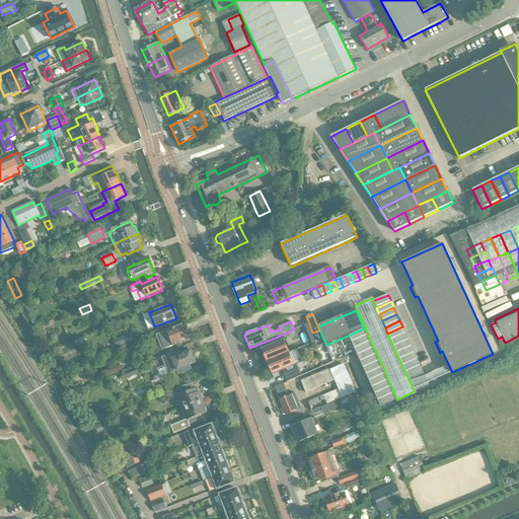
[(190,332),(188,332),(184,323),(156,335),(162,350),(191,339),(190,337),(191,336),(190,332)]
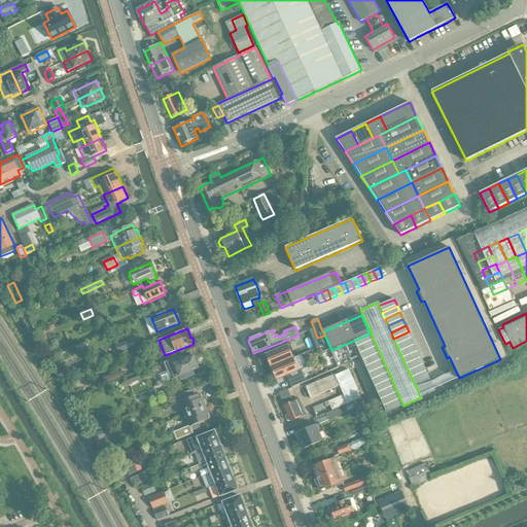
[(409,331),(393,339),(396,345),(412,339),(409,331)]
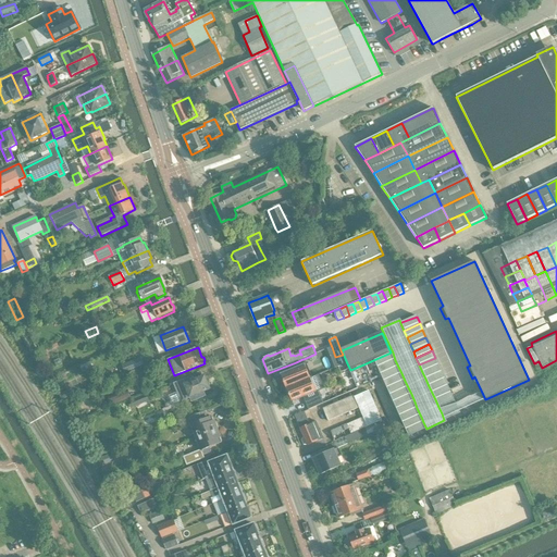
[(391,354),(374,361),(378,368),(395,360),(393,353),(391,354)]
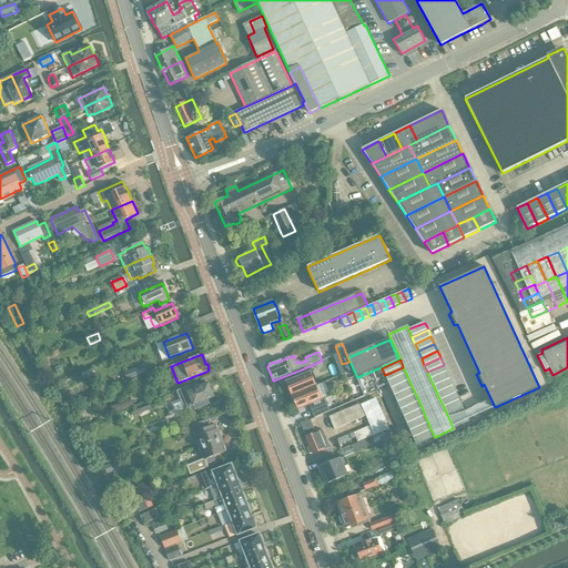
[(342,364),(340,365),(344,375),(353,371),(350,362),(342,364)]
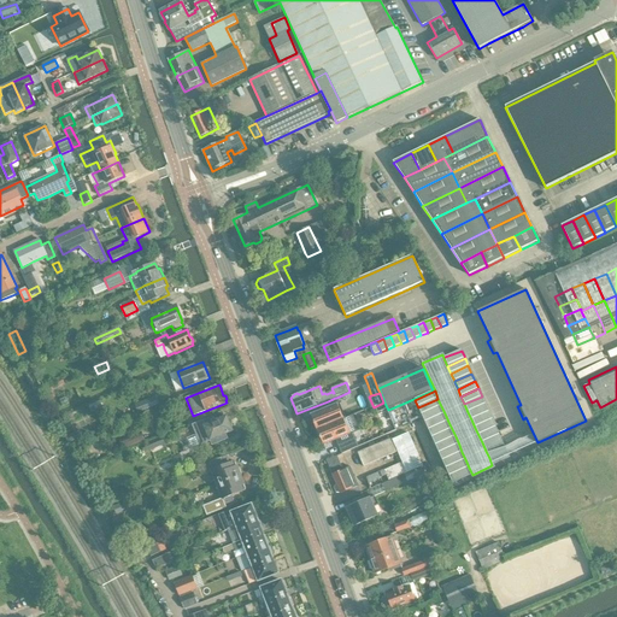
[(141,413),(159,405),(156,395),(137,403),(141,413)]
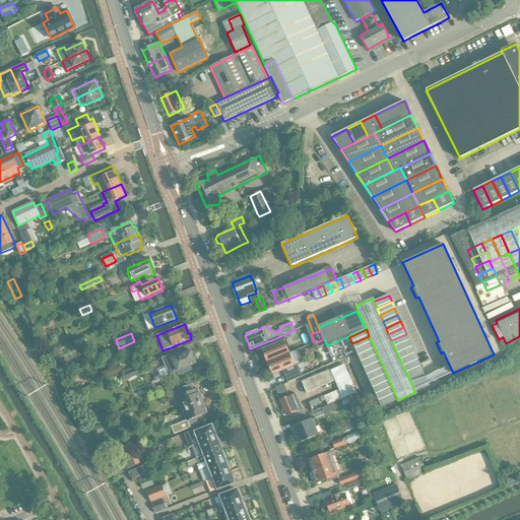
[(406,334),(391,340),(394,347),(409,340),(406,334)]
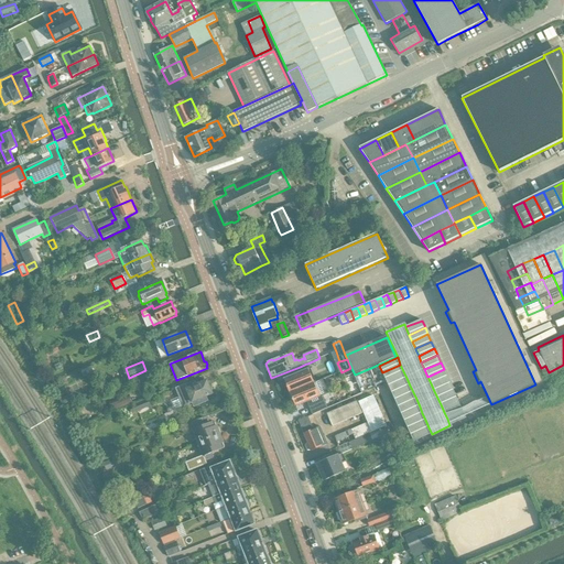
[(400,365),(382,372),(386,379),(403,371),(400,365)]
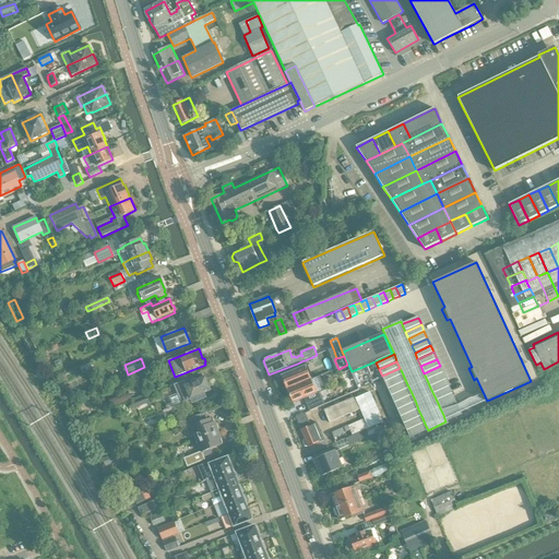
[(91,363),(81,368),(83,373),(94,369),(91,363)]
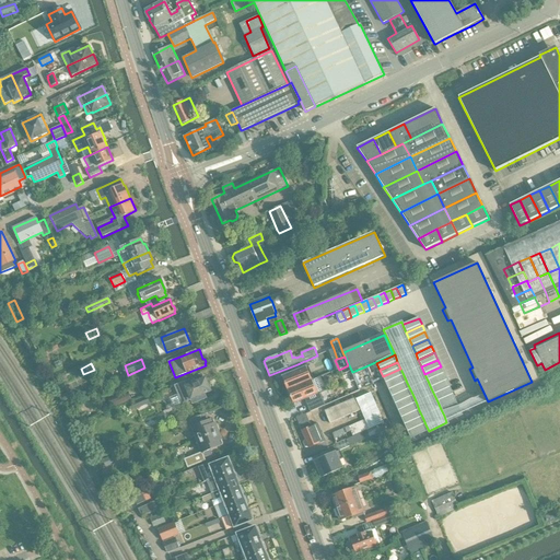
[(308,366),(282,377),(284,383),(288,391),(314,380),(308,366)]
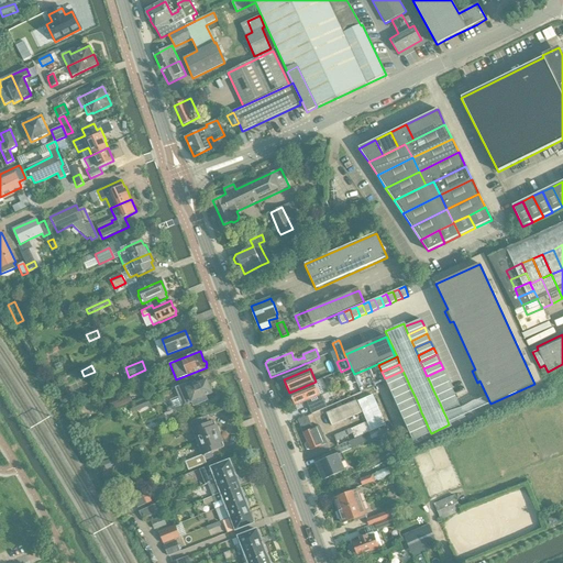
[(443,368),(427,376),(430,383),(446,376),(443,368)]
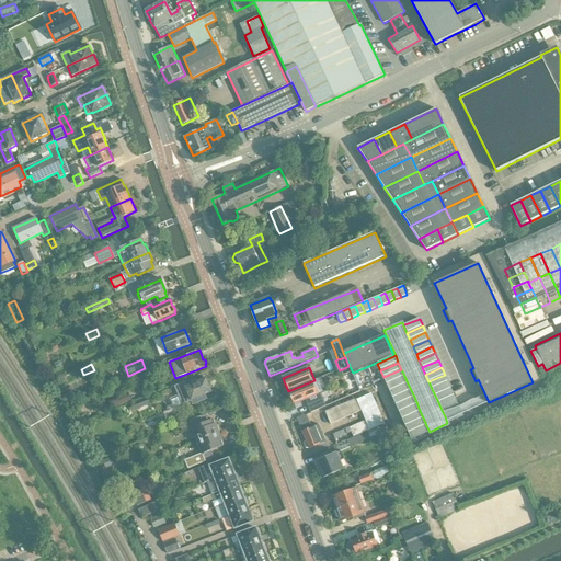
[(401,369),(384,377),(385,380),(387,385),(404,376),(401,369)]
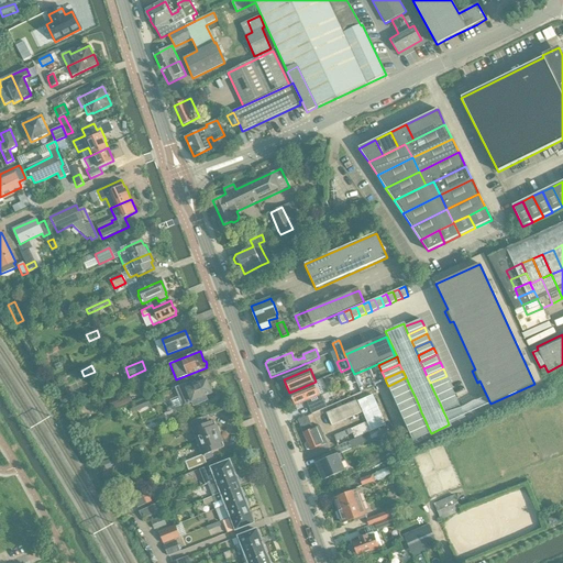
[(446,376),(430,383),(433,390),(450,383),(446,376)]
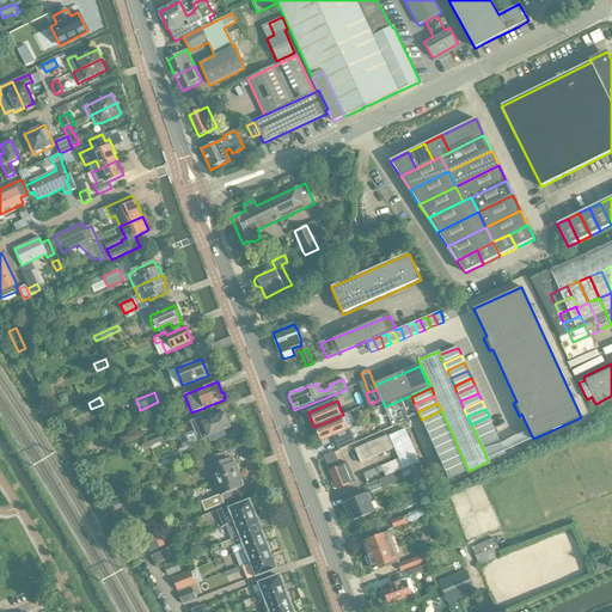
[(441,410),(422,420),(426,427),(445,418),(441,410)]
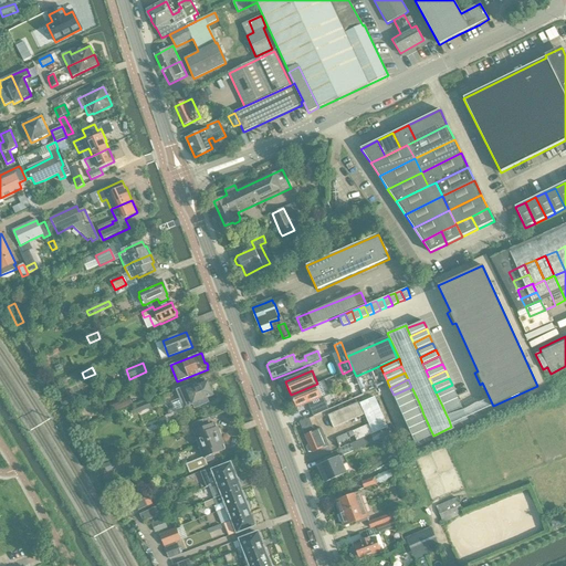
[(317,384),(291,395),(294,402),(296,408),(307,404),(313,417),(328,411),(323,398),(328,396),(323,381),(317,384)]
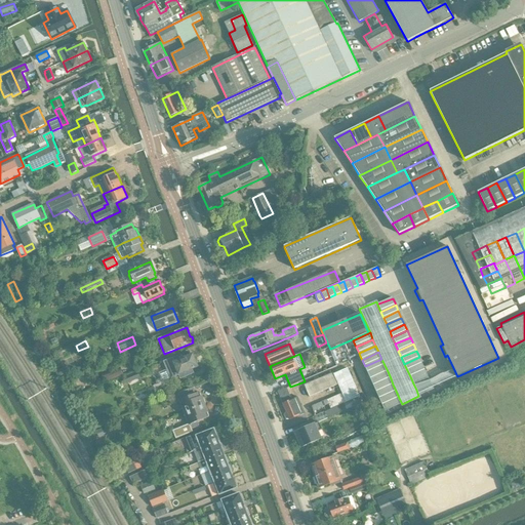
[(167,370),(159,373),(163,381),(170,378),(179,374),(182,378),(186,376),(188,376),(194,373),(192,369),(198,367),(197,365),(198,363),(197,361),(195,360),(193,355),(183,359),(180,355),(164,362),(167,370)]
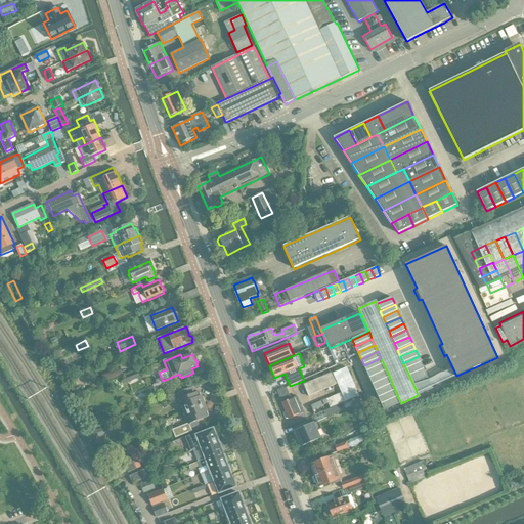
[(419,356),(403,363),(406,369),(422,362),(419,356)]
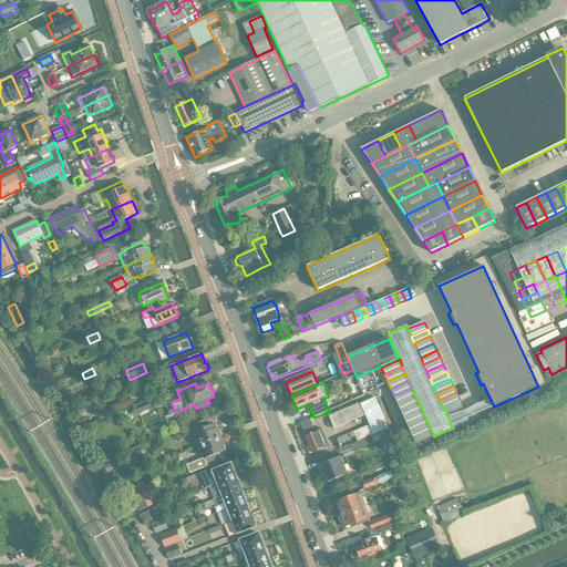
[(412,388),(394,395),(398,402),(415,394),(412,388)]
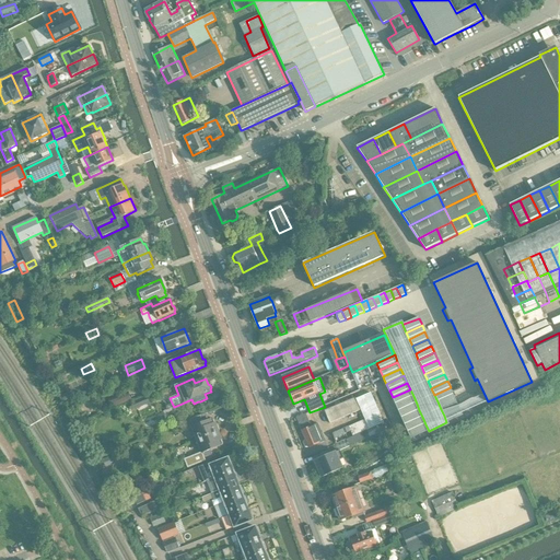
[(451,387),(434,395),(438,401),(453,395),(453,393),(451,387)]
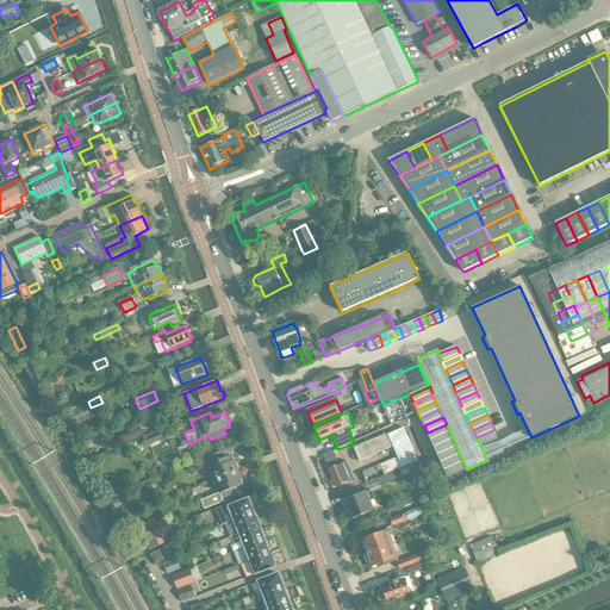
[(447,424),(428,433),(430,441),(450,431),(447,424)]
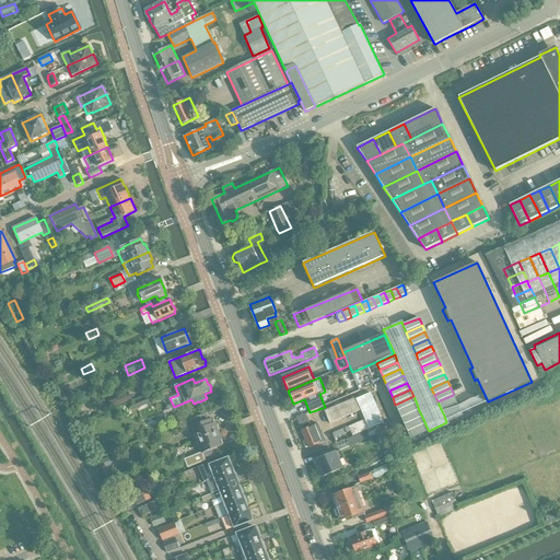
[(68,392),(61,395),(63,401),(70,398),(68,392)]
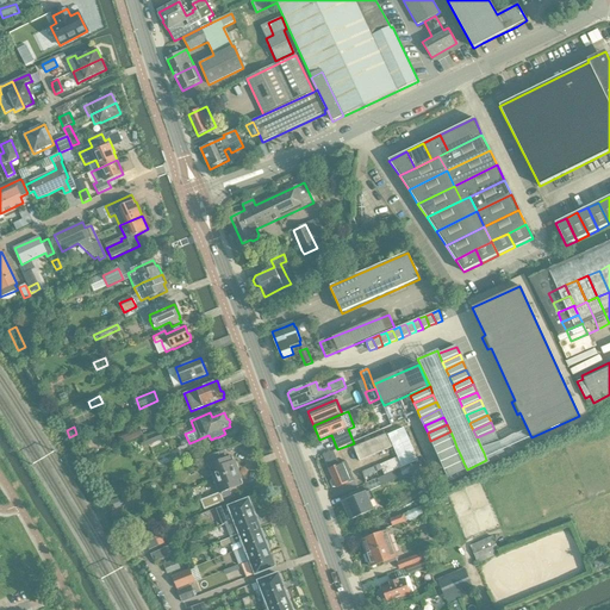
[(400,470),(418,461),(404,428),(388,435),(387,434),(354,448),(360,461),(394,447),(398,456),(380,465),(362,472),(367,484),(369,483),(369,484),(378,480),(400,471),(400,470)]
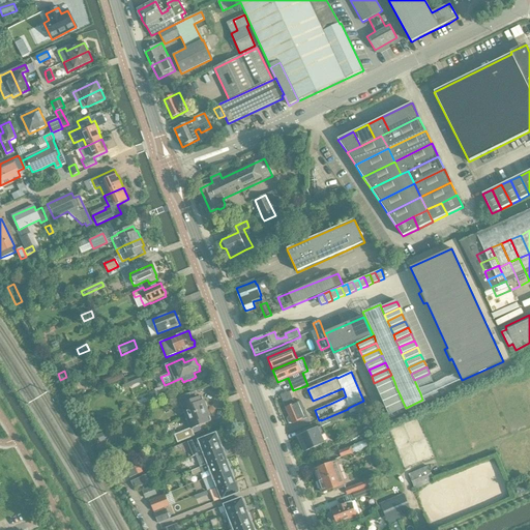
[(108,386),(121,380),(118,374),(105,379),(108,386)]
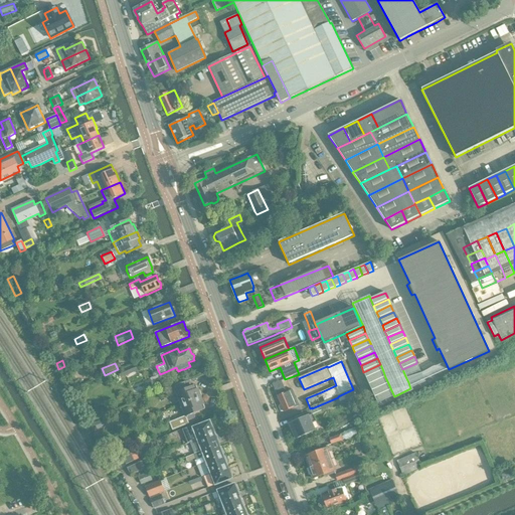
[(416,363),(402,369),(405,376),(419,369),(416,363)]
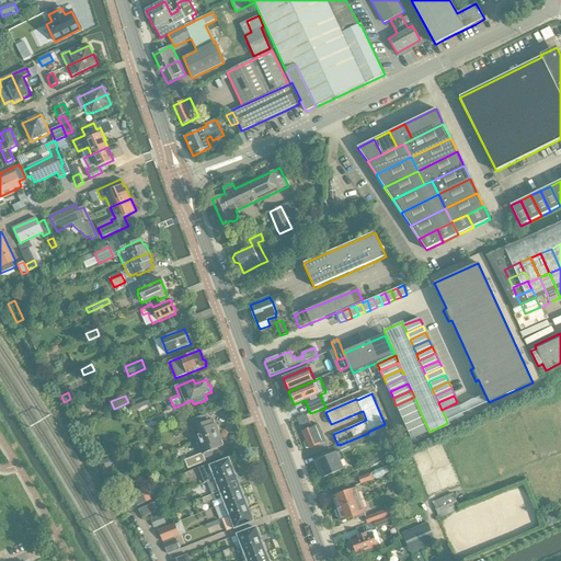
[(150,404),(147,397),(129,404),(132,412),(150,404)]
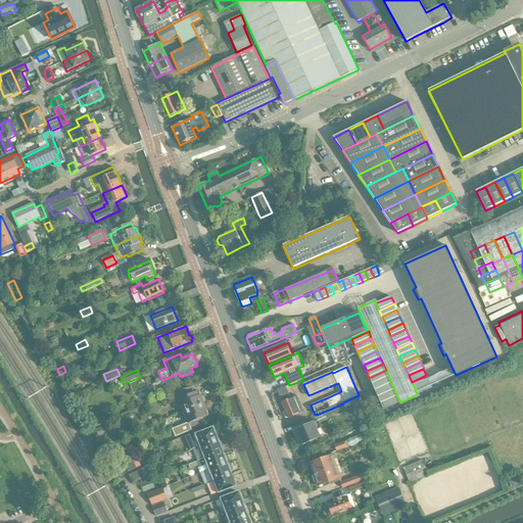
[(386,370),(369,378),(372,384),(389,377),(386,370)]
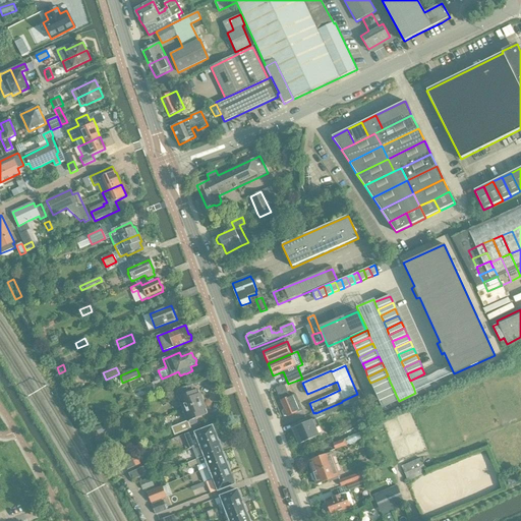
[(70,369),(62,373),(65,380),(73,375),(70,369)]
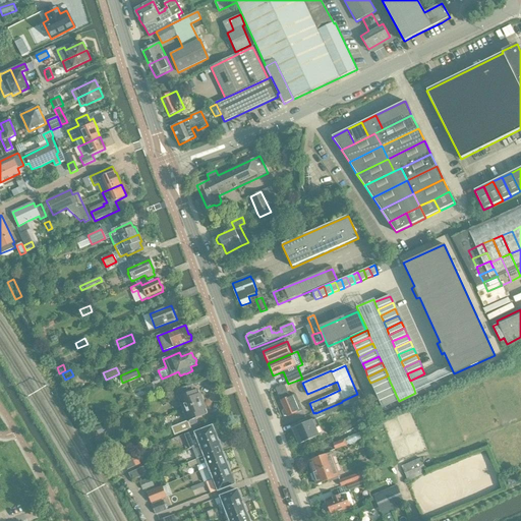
[(424,373),(410,381),(411,383),(413,387),(427,380),(426,378),(424,373)]
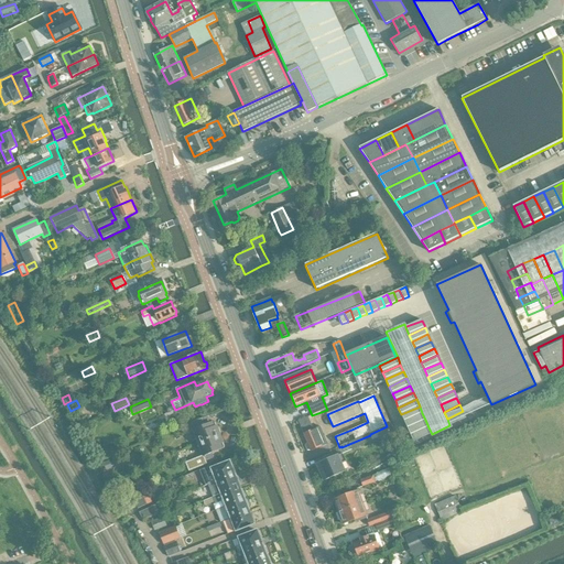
[(420,407),(401,414),(404,421),(422,413),(420,407)]
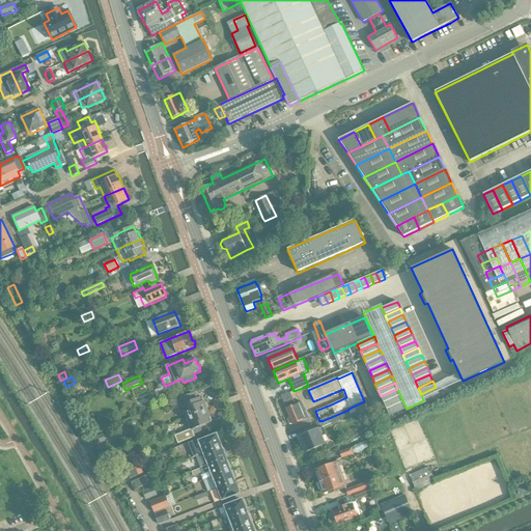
[(436,387),(421,394),(423,398),(423,400),(425,400),(439,394),(438,392),(436,387)]
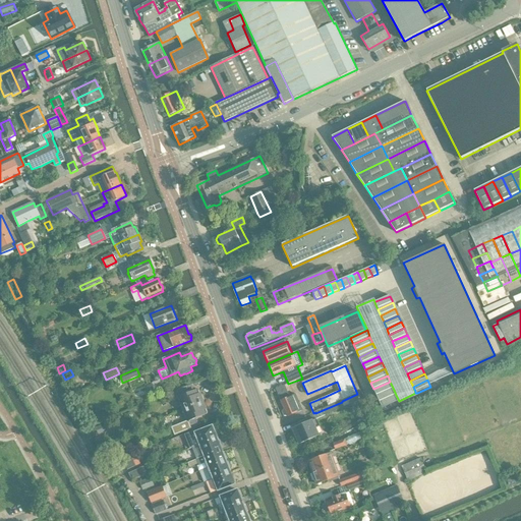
[(390,382),(373,389),(377,396),(393,388),(390,382)]
